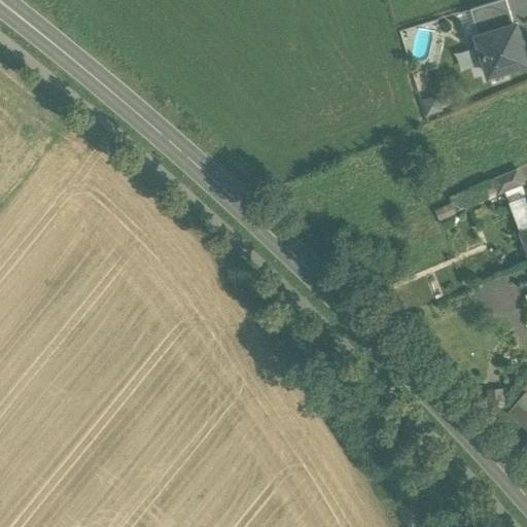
[(506,0),(500,0),(471,9),(479,34),(515,24),(506,0)]
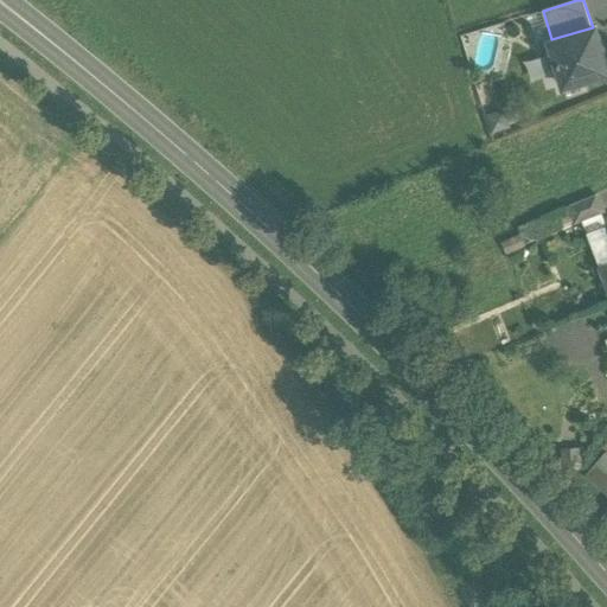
[(551,39),(549,40),(562,85),(606,71),(606,66),(595,26),(593,27),(551,39)]
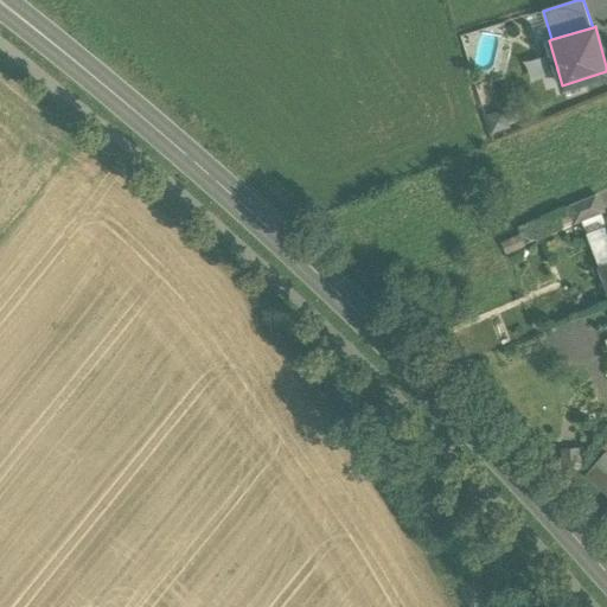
[(534,80),(553,74),(547,55),(528,61),(534,80)]
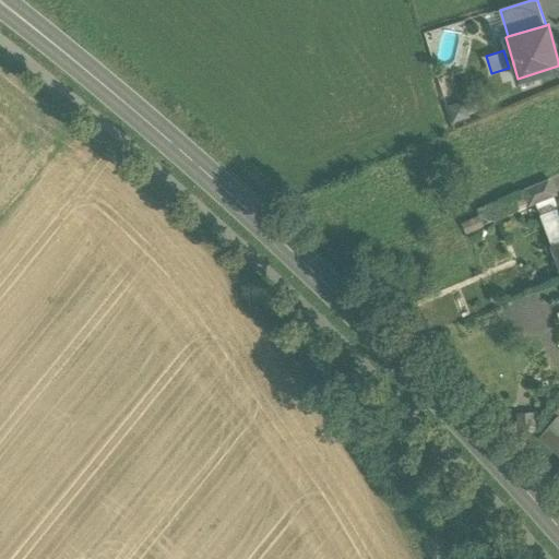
[(548,180),(524,190),(530,205),(555,194),(548,180)]
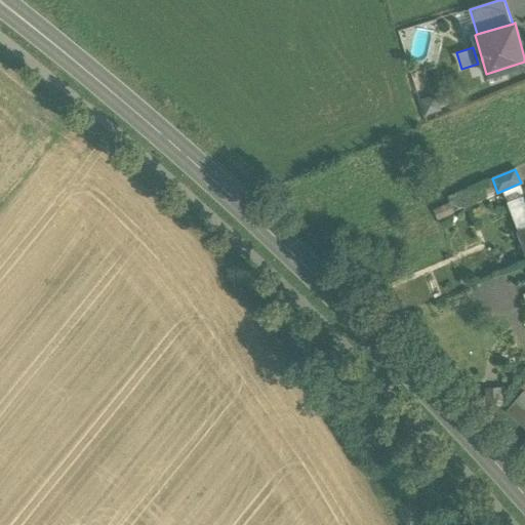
[(523,196),(508,201),(519,231),(524,228),(524,201),(524,202),(523,196)]
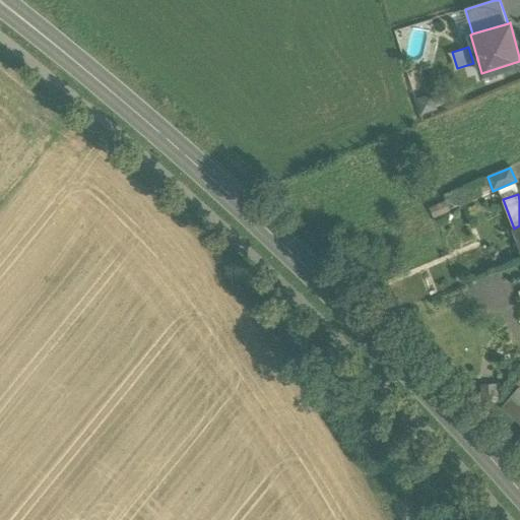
[(519,386),(501,407),(519,423),(519,386)]
